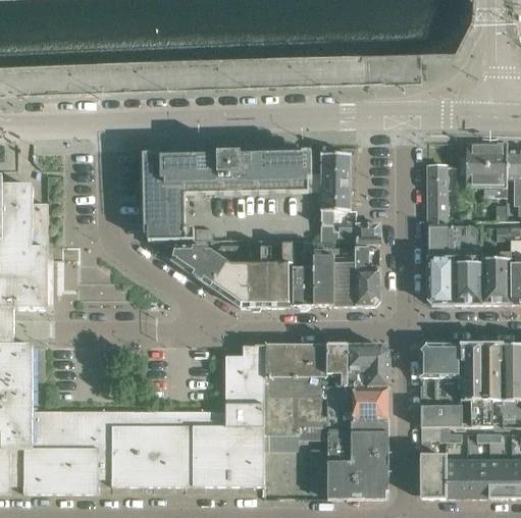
[(507,142),(466,142),(466,155),(459,155),(459,170),(465,170),(465,186),(482,186),(482,196),(506,196),(507,177),(507,149),(506,149),(507,142)]
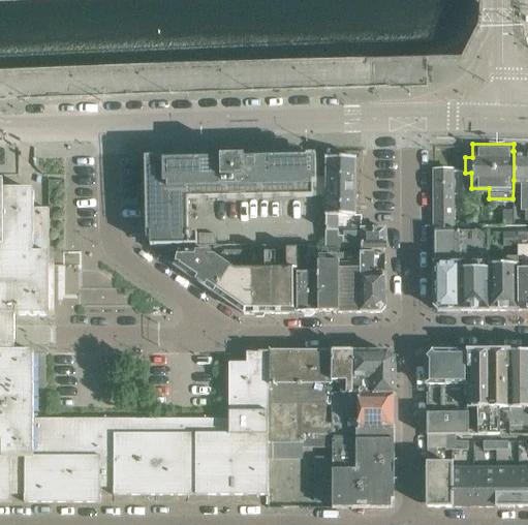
[(522,198),(525,198),(525,218),(527,217),(527,151),(514,151),(514,180),(522,180),(522,198)]
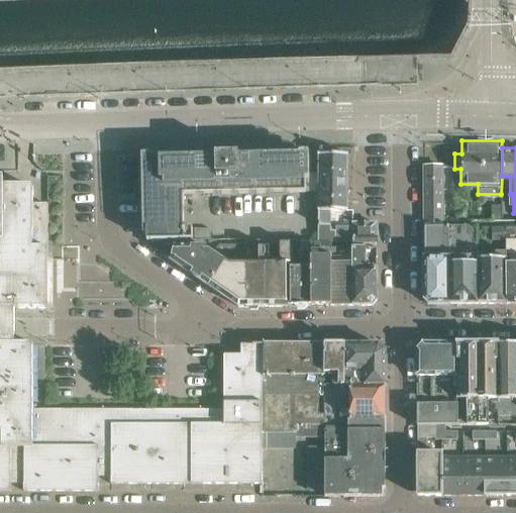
[(183,225),(183,223),(182,191),(305,189),(304,151),(238,152),(238,150),(224,150),(214,150),(214,154),(143,155),(144,209),(145,237),(191,236),(191,224),(187,224),(187,225),(183,225)]
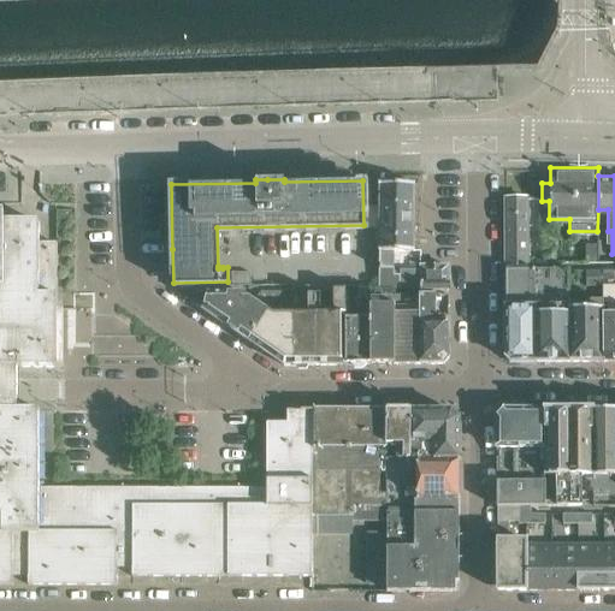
[(379,247),(379,286),(392,286),(398,285),(398,271),(392,271),(392,247),(412,248),(412,179),(378,179),(378,182),(378,213),(378,230),(374,230),(374,237),(378,237),(378,247),(379,247)]
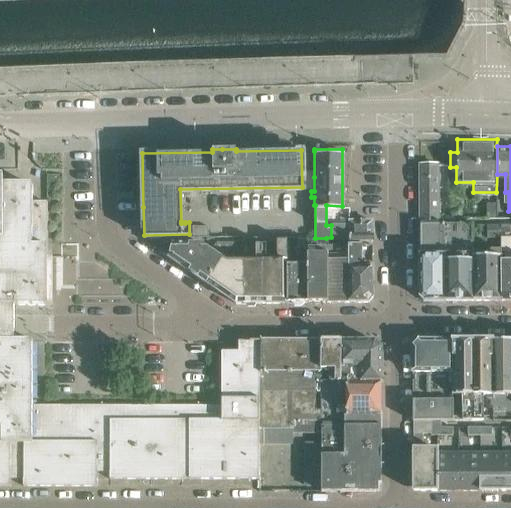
[(418,161),(418,218),(437,218),(437,217),(436,161),(418,161)]
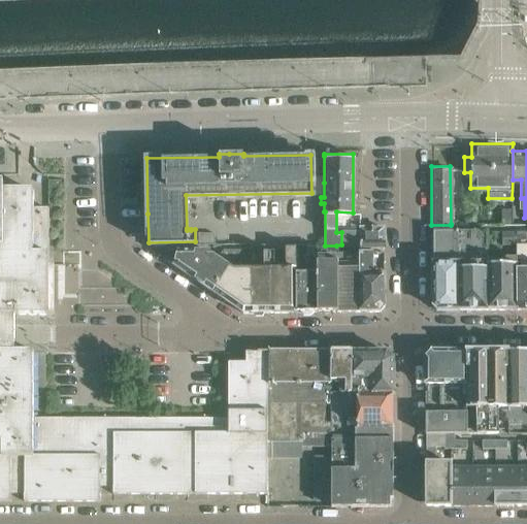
[(0,347),(13,347),(13,332),(13,310),(54,310),(54,309),(47,309),(47,205),(33,205),(33,187),(0,187),(0,347)]
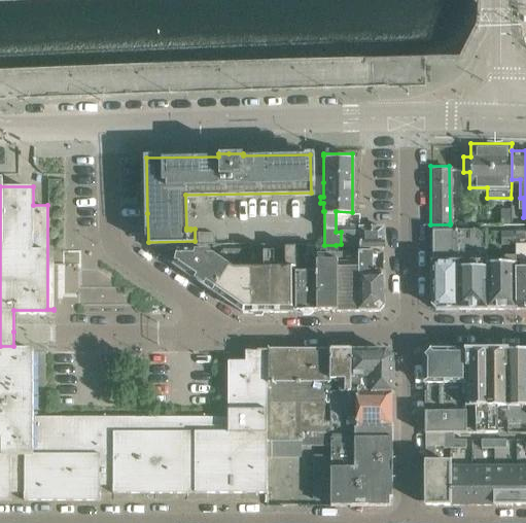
[(512,222),(512,217),(511,207),(501,207),(501,222),(512,222)]
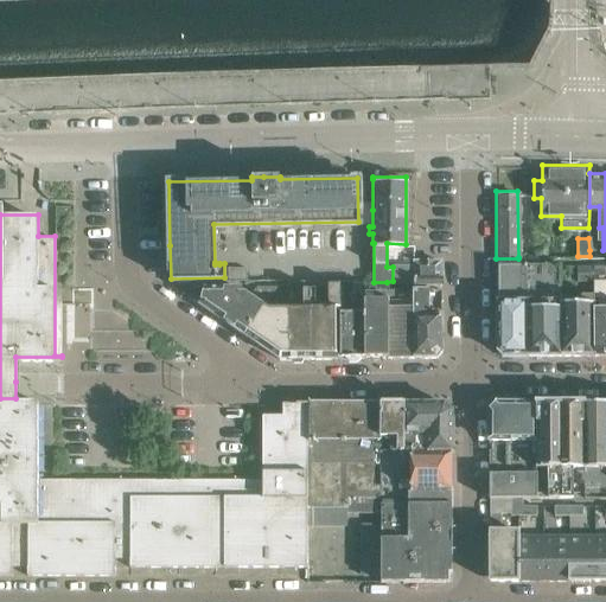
[(440,258),(413,257),(413,282),(440,282),(440,258)]
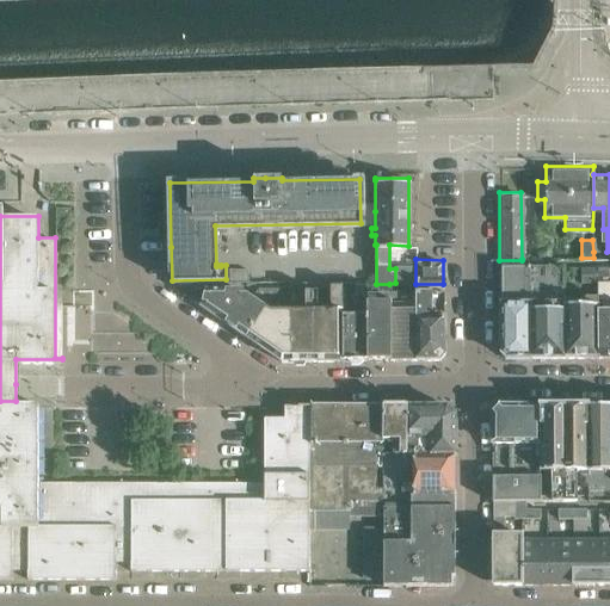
[(500,350),(505,354),(529,354),(529,264),(499,264),(500,350)]
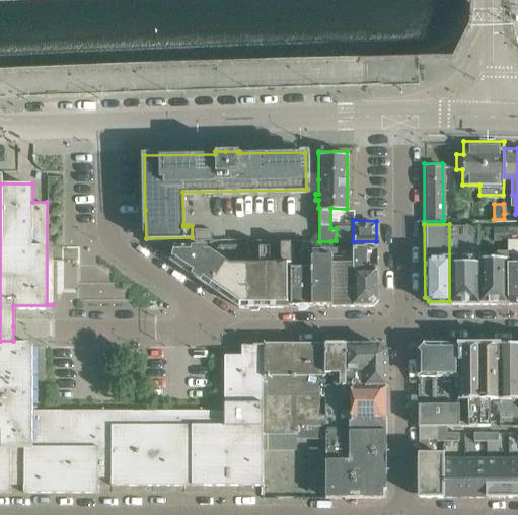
[(478,225),(449,224),(449,301),(478,302),(478,256),(478,225)]
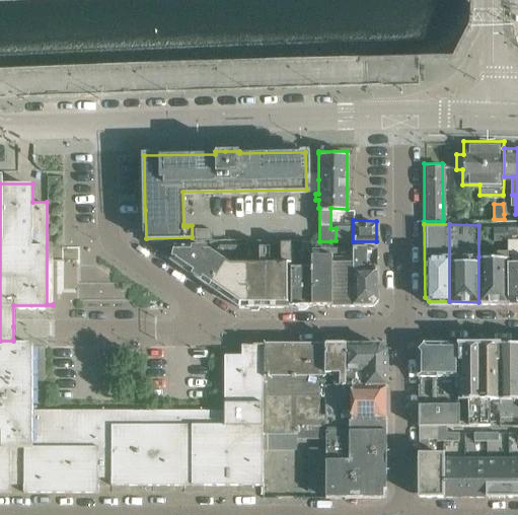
[(506,224),(493,224),(493,237),(506,237),(506,224)]
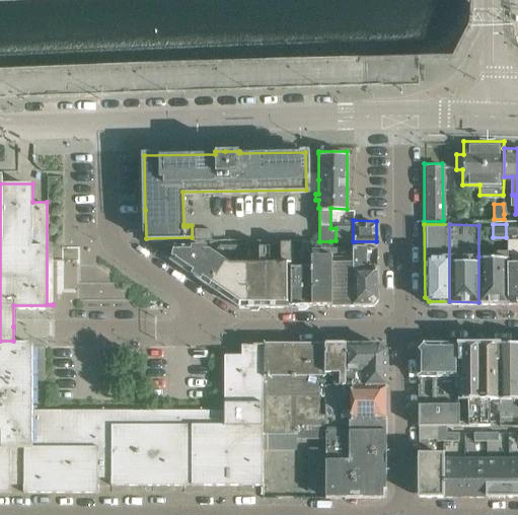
[(507,302),(517,301),(517,224),(506,224),(506,237),(507,249),(507,302)]
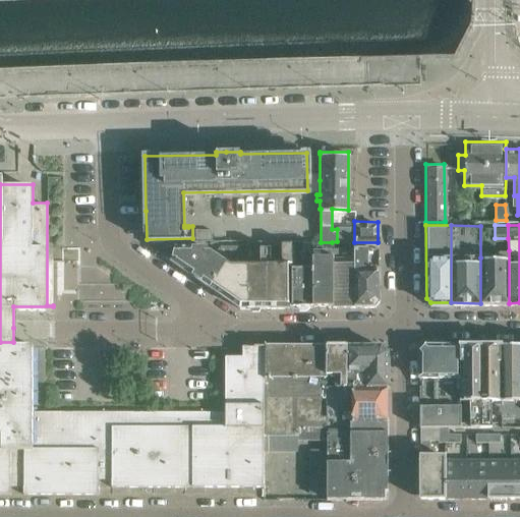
[(282,263),(270,263),(269,263),(270,305),(292,305),(291,259),(292,259),(291,241),(282,241),(282,263)]
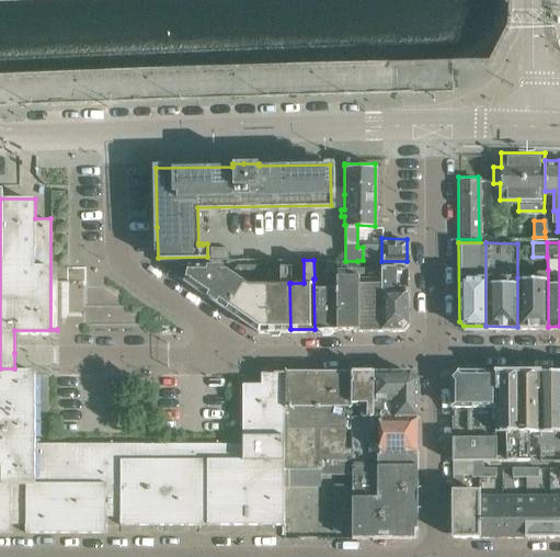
[(358,328),(357,265),(357,261),(345,261),(339,261),(339,260),(335,260),(335,261),(336,328),(358,328)]
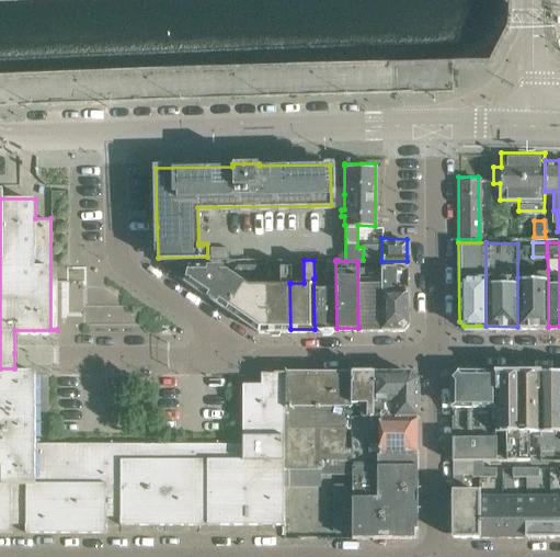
[(328,279),(315,279),(313,279),(315,329),(336,328),(335,261),(328,261),(328,279)]
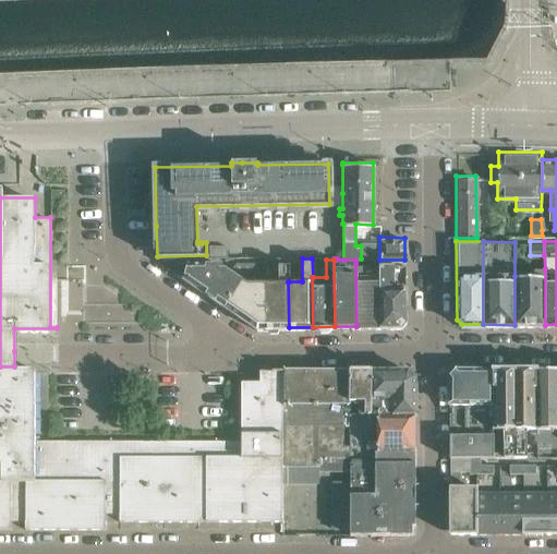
[(176,273),(223,305),(242,278),(218,262),(178,262),(176,273)]
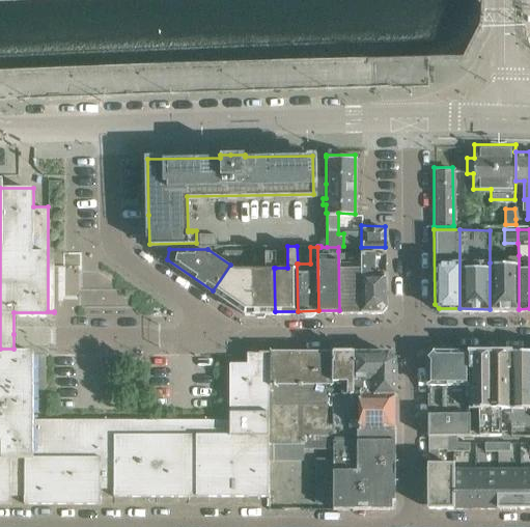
[(252,311),(275,311),(274,268),(275,268),(275,250),(266,250),(266,268),(252,268),(252,311)]
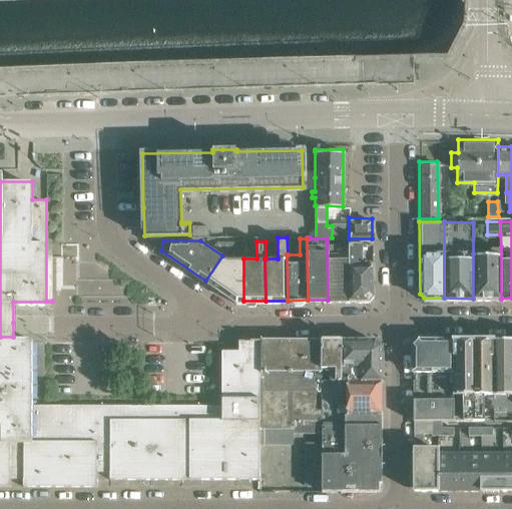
[(328,300),(349,300),(348,241),(327,242),(328,300)]
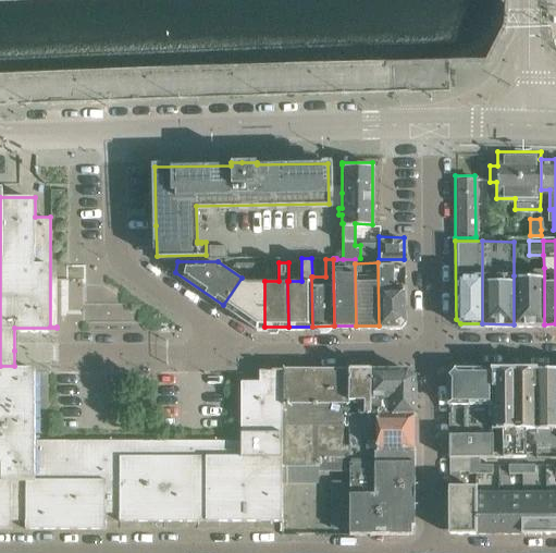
[(397,263),(378,262),(379,326),(400,326),(405,320),(404,286),(393,287),(393,268),(397,268),(397,263)]
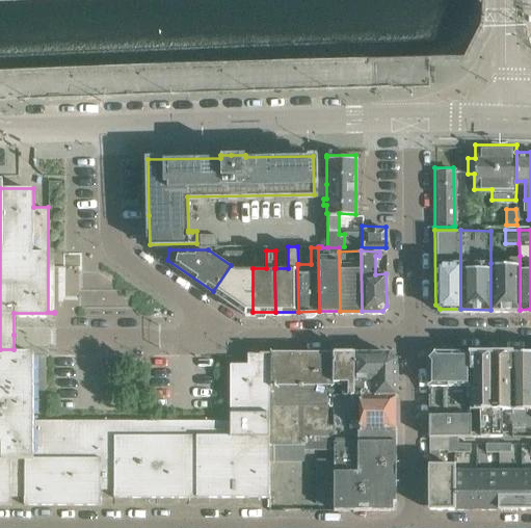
[(490,310),(520,310),(520,256),(508,256),(508,263),(490,263),(490,310)]
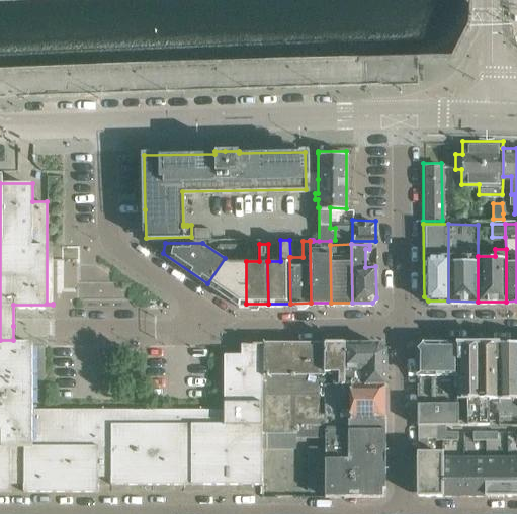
[(246,304),(246,261),(230,261),(225,258),(207,283),(238,304),(246,304)]
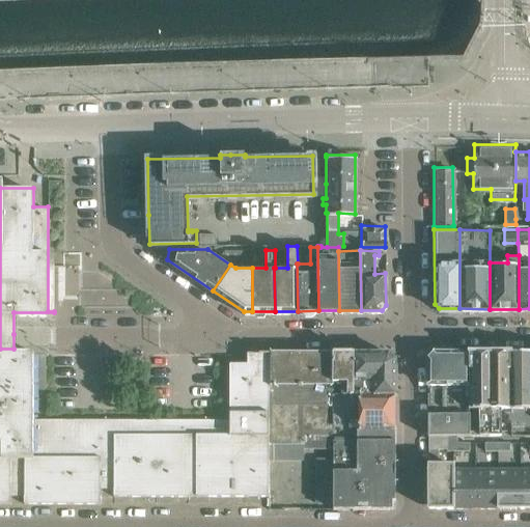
[(32,349),(14,349),(0,349),(0,500),(100,500),(100,493),(186,493),(268,493),(268,441),(268,350),(246,350),(246,360),(228,360),(228,416),(32,416),(32,349)]
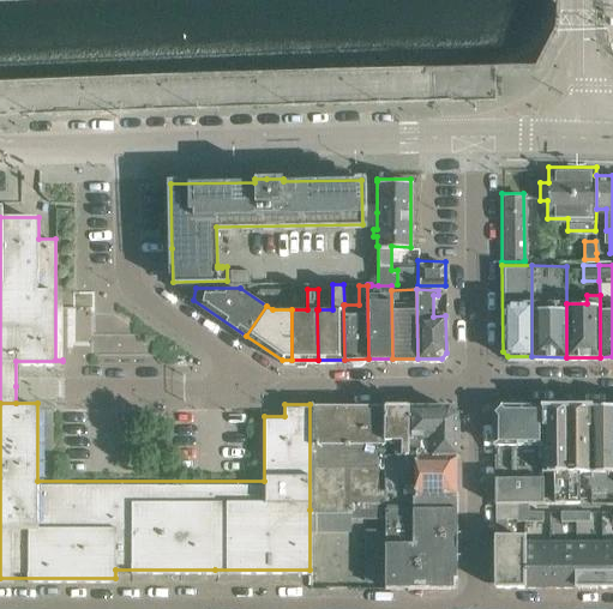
[(310,510),(350,510),(352,510),(352,499),(384,500),(384,435),(384,404),(310,404),(310,510)]
